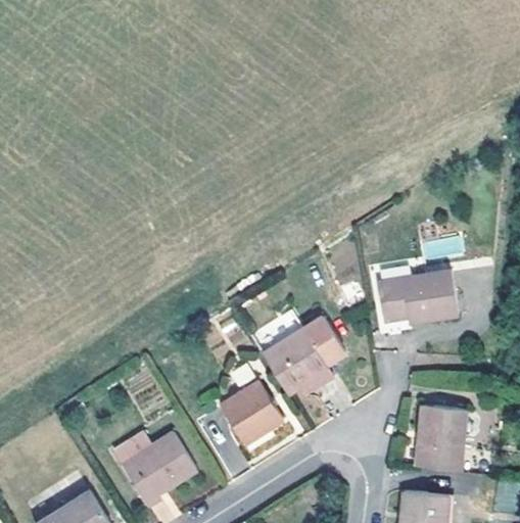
[(382,318),(407,313),(408,320),(459,311),(451,268),(376,281),(382,318)]
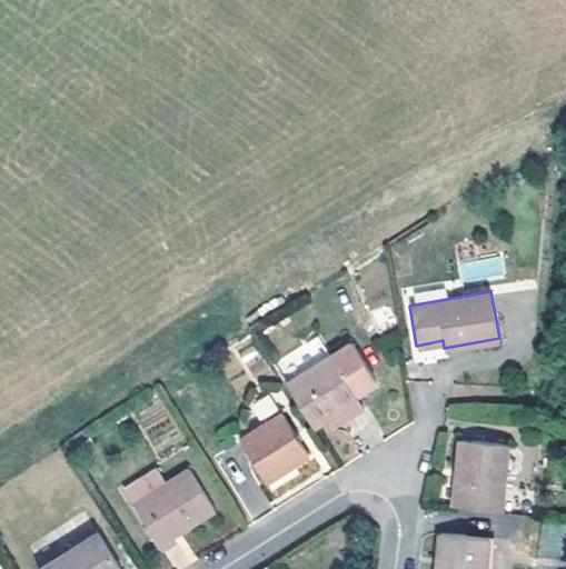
[(271,362),(313,426),(328,417),(356,399),(353,395),(375,381),(351,342),(329,356),(317,335),(271,362)]
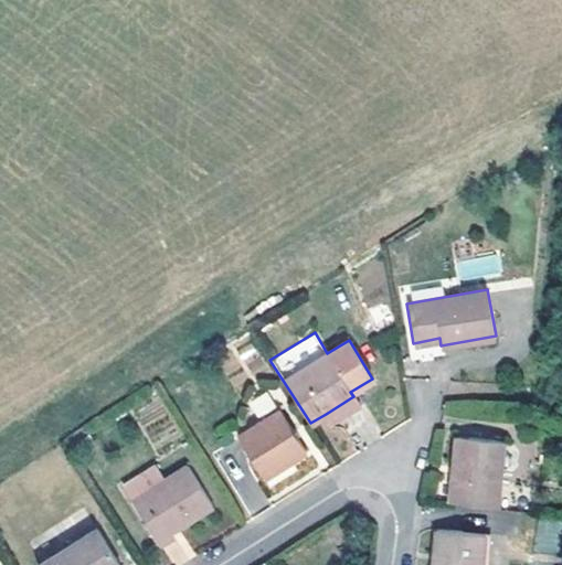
[(414,350),(441,345),(439,338),(413,343),(414,350)]
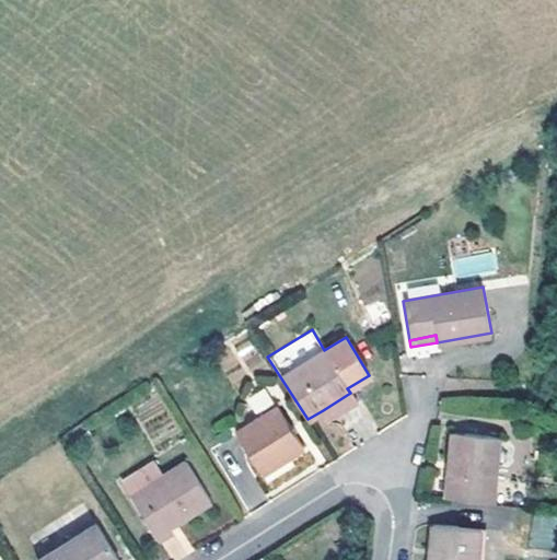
[(251,412),(269,404),(262,389),(244,397),(251,412)]
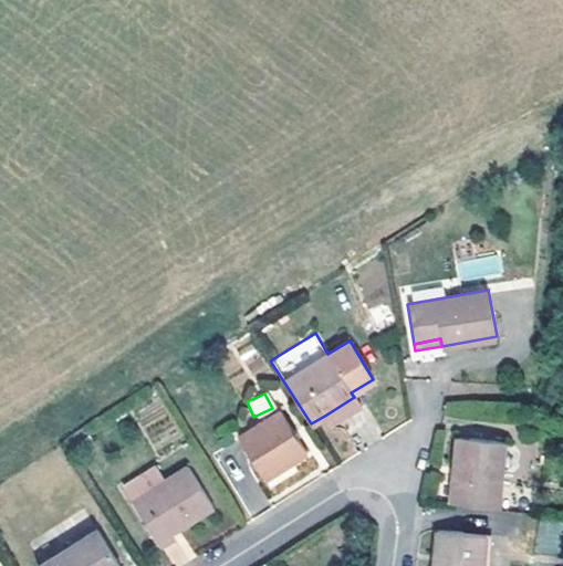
[(361,407),(354,397),(326,415),(332,425),(361,407)]
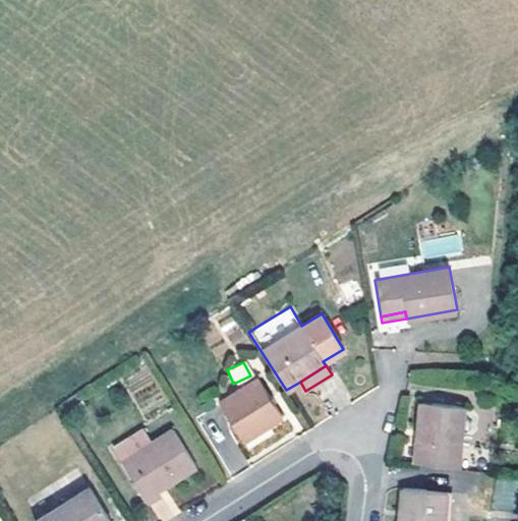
[(257,378),(218,402),(243,441),(281,417),(257,378)]
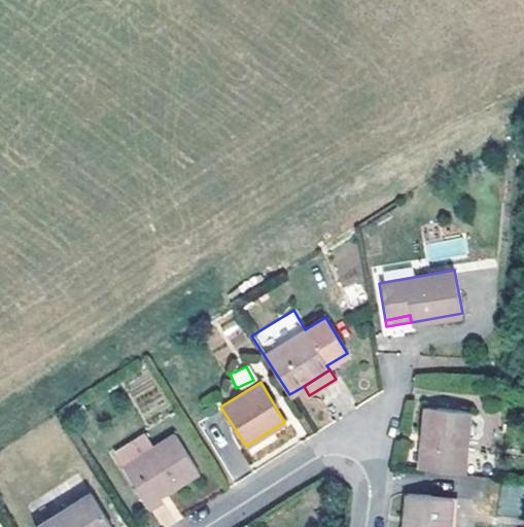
[(425,406),(420,467),(462,470),(468,410),(425,406)]
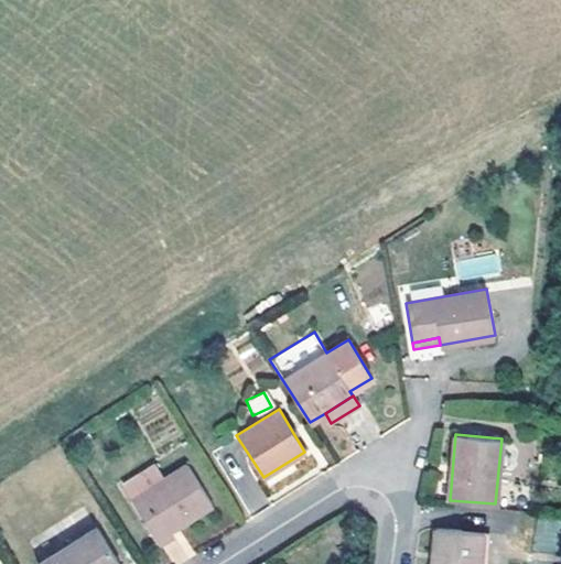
[(186,465),(130,500),(158,543),(171,535),(169,530),(211,505),(186,465)]
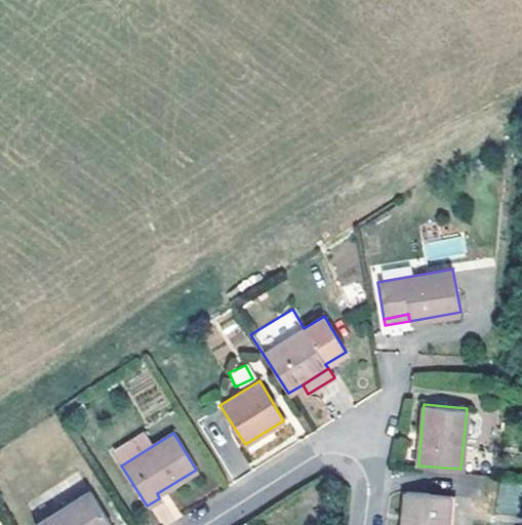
[(521,484),(496,482),(493,512),(519,515),(521,485),(521,484)]
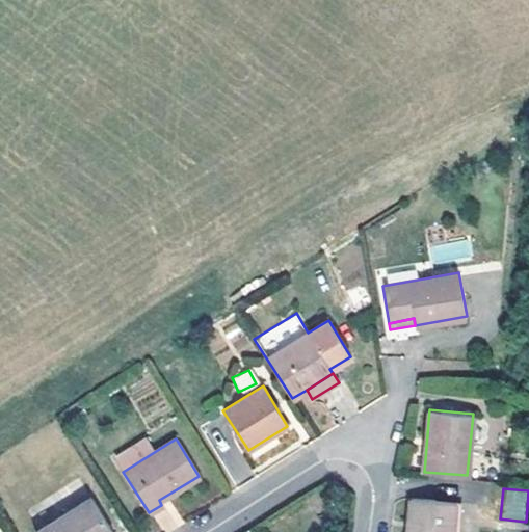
[(37,531),(35,531),(110,531),(89,498),(51,523),(37,531)]
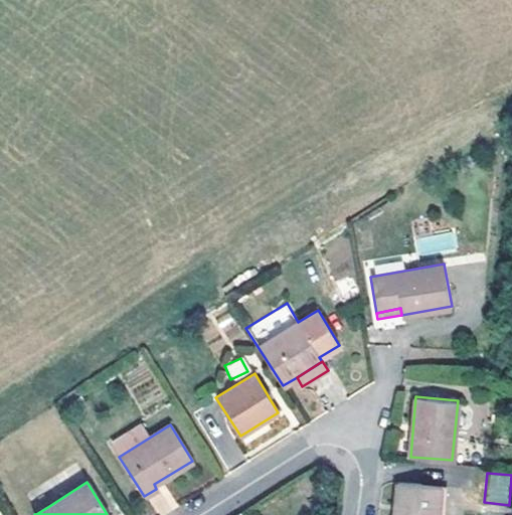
[(396,482),(393,514),(438,514),(440,496),(419,493),(419,484),(396,482)]
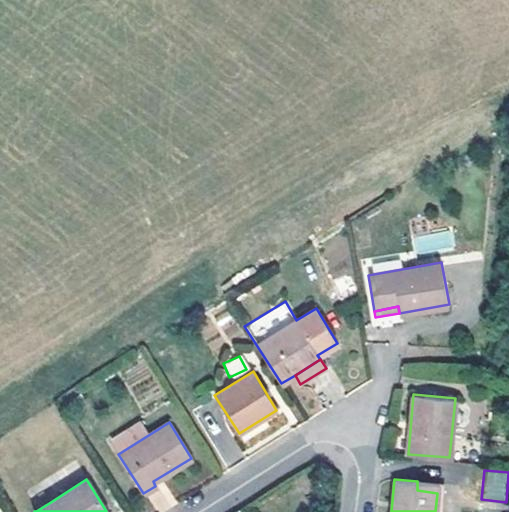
[(438,482),(417,481),(417,490),(437,493),(438,482)]
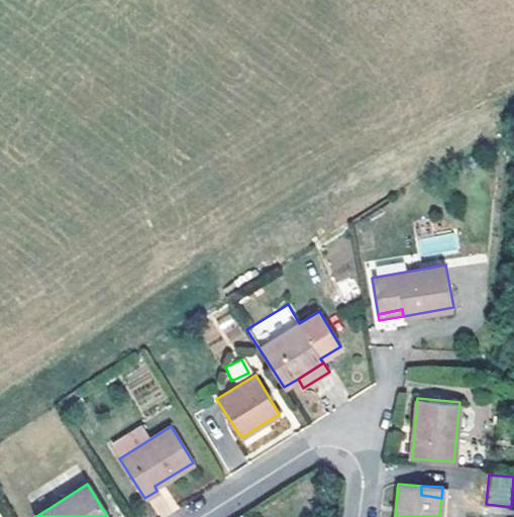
[(157,516),(160,516),(176,507),(164,488),(145,499),(157,516)]
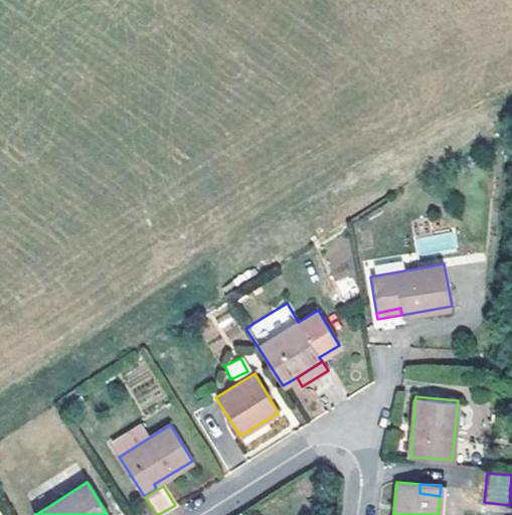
[(29,500),(36,514),(49,506),(41,493),(29,500)]
